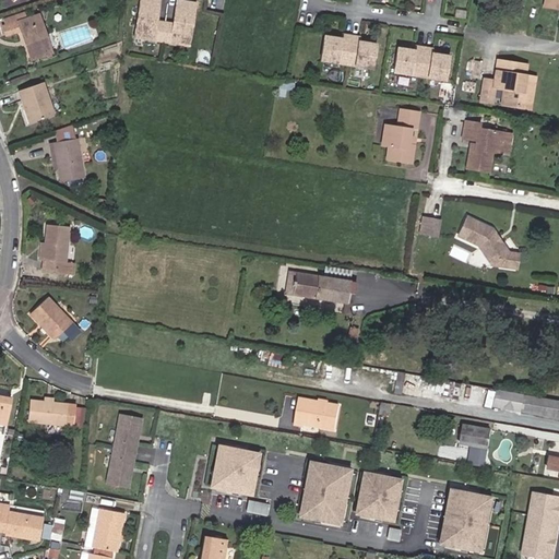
[(156,20),(158,0),(139,0),(133,35),(161,39),(188,44),(194,2),(181,0),(175,0),(171,23),(164,22),(156,20)]
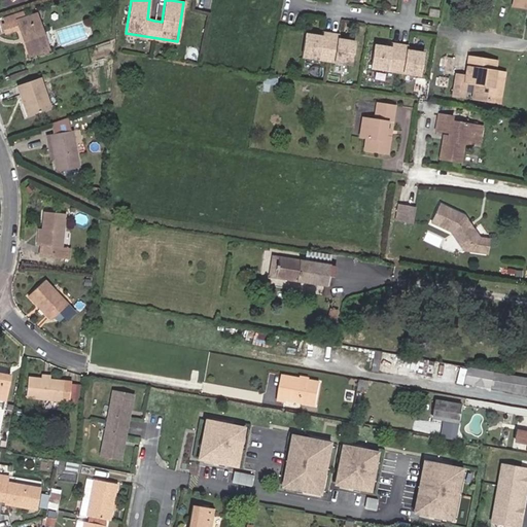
[(23,11),(3,18),(5,24),(25,18),(23,11)]
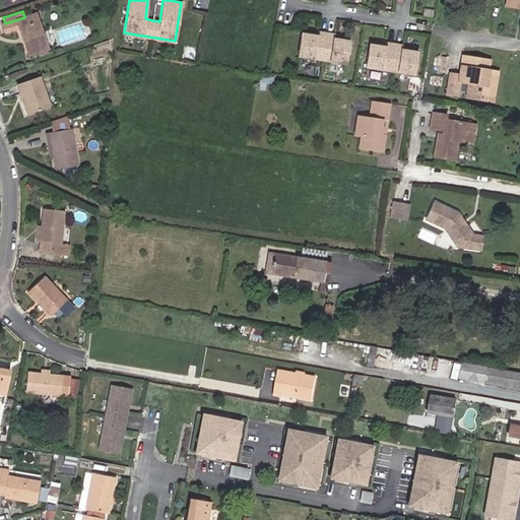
[(24,36),(27,45),(24,46),(27,56),(47,49),(35,14),(24,17),(5,23),(3,24),(5,30),(18,26),(21,37),(24,36)]
